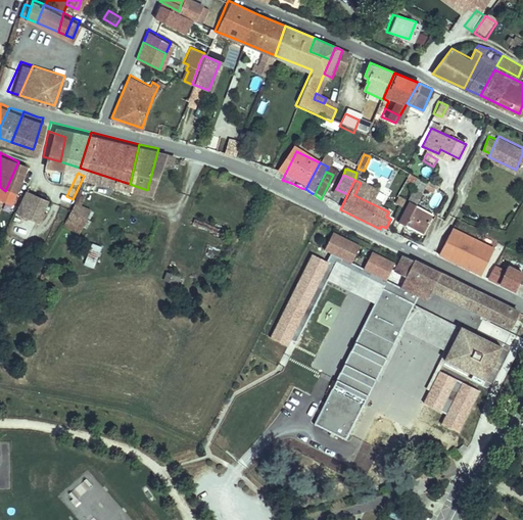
[(394,199),(361,183),(354,195),(388,211),(394,199)]
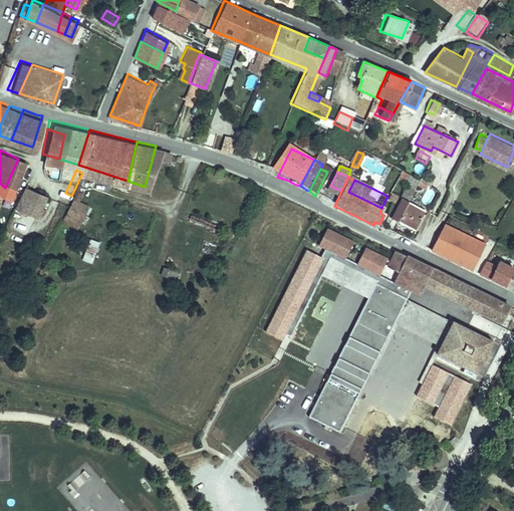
[(22,182),(13,203),(24,209),(35,188),(22,182)]
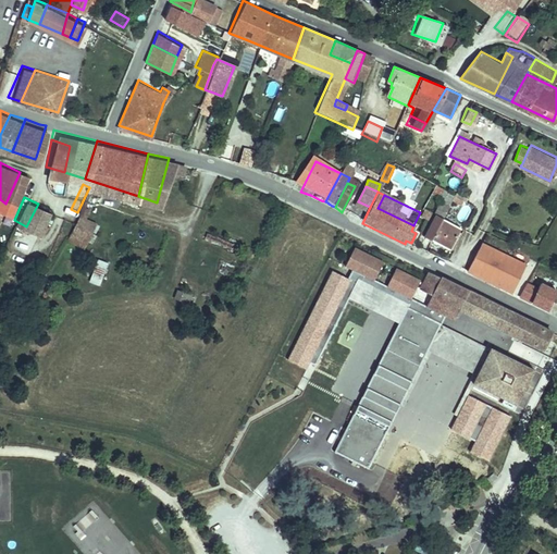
[(38,204),(26,226),(37,232),(48,209),(38,204)]
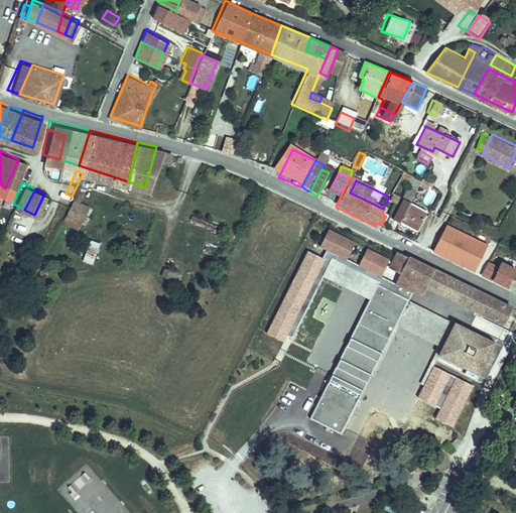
[(56,215),(74,224),(84,203),(72,197),(66,194),(62,202),(56,215)]
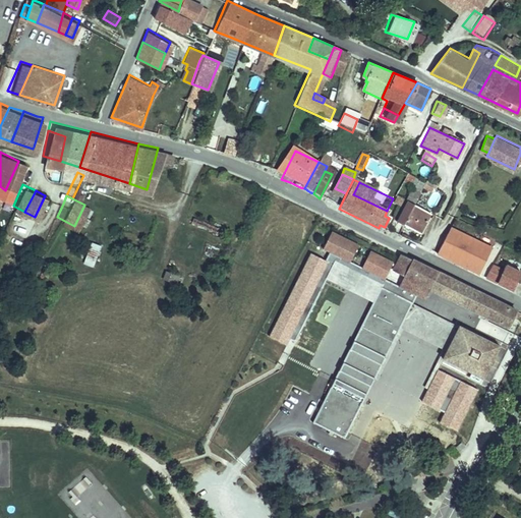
[(407,204),(398,223),(421,234),(430,216),(407,204)]
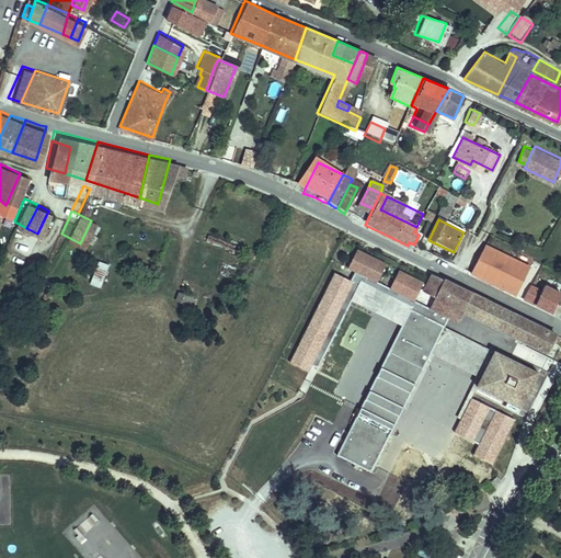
[(29,252),(30,243),(20,241),(18,249),(29,252)]
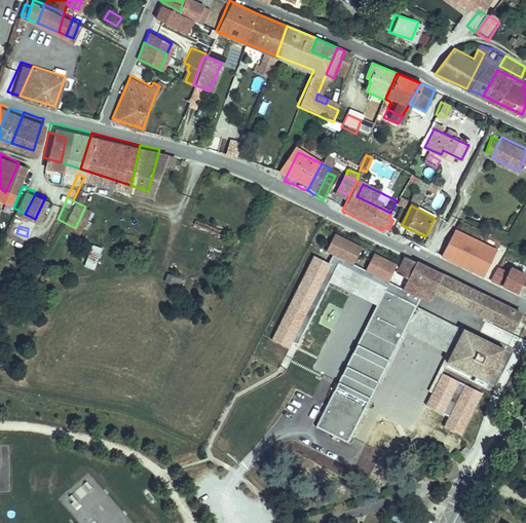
[(467,233),(457,228),(444,256),(450,259),(455,248),(460,250),(467,233)]
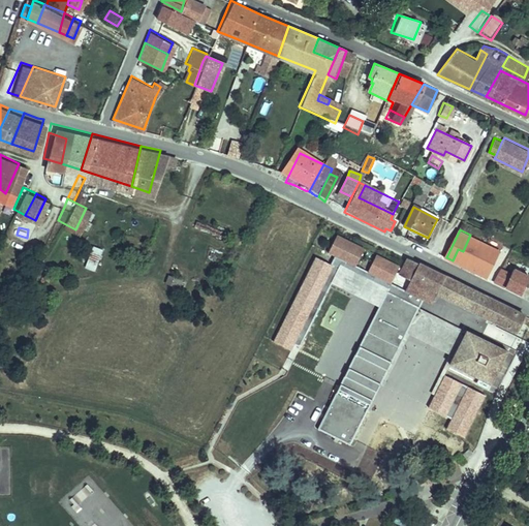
[(362,253),(335,240),(327,256),(345,266),(353,271),(362,253)]
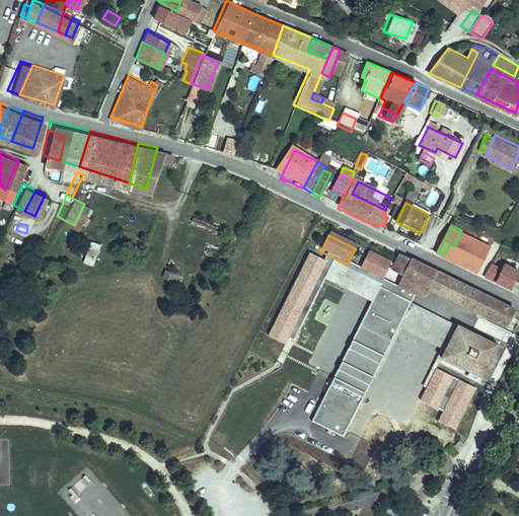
[(92,270),(100,248),(90,244),(82,266),(92,270)]
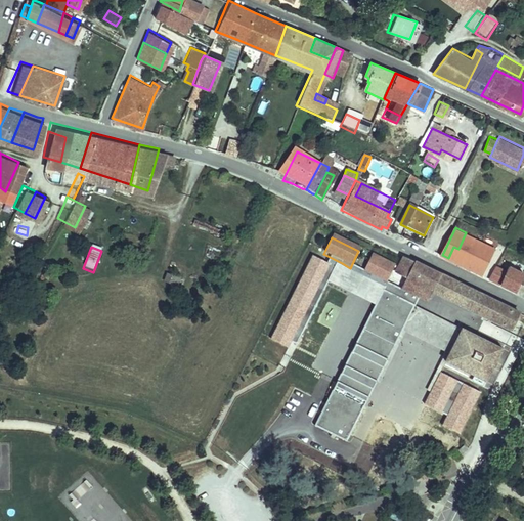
[(393,268),(370,257),(362,273),(372,277),(385,285),(393,268)]
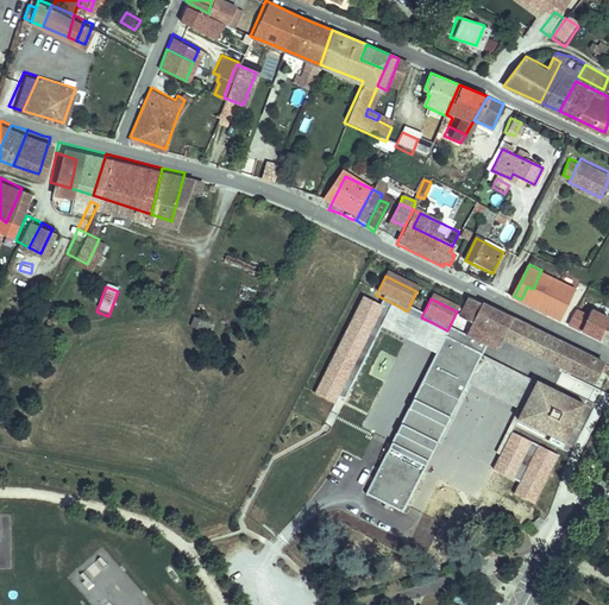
[(595,388),(603,370),(508,322),(485,310),(468,302),(459,321),(472,327),(466,339),(463,345),(451,370),(473,380),(484,357),(479,354),(483,348),(497,355),(503,342),(595,388)]
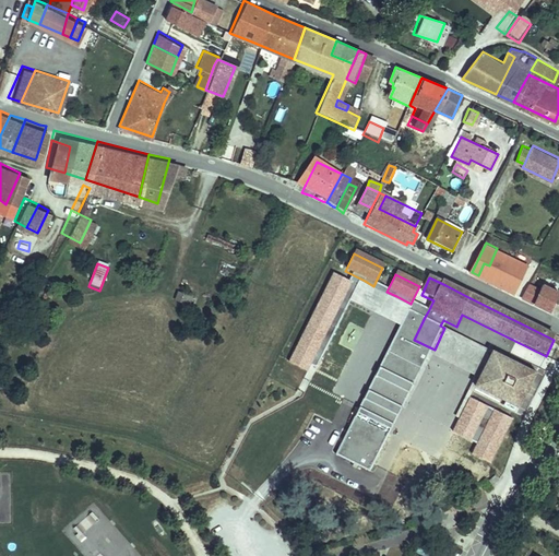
[(373,286),(365,281),(363,286),(394,302),(396,296),(387,292),(373,286)]
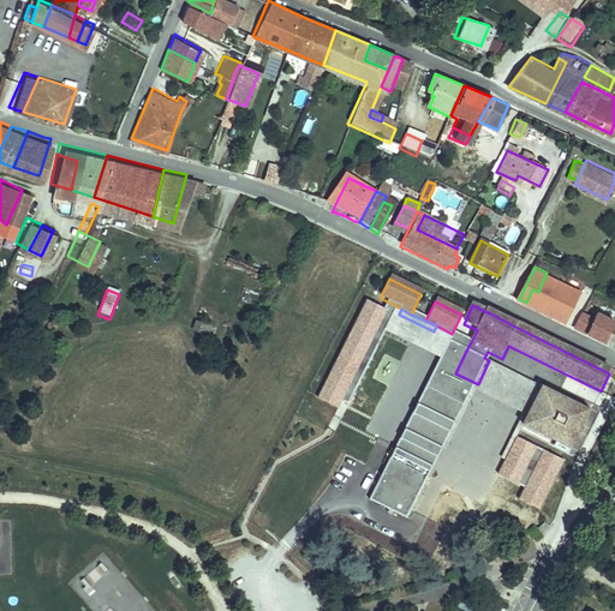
[(572,315),(567,328),(573,330),(578,317),(572,315)]
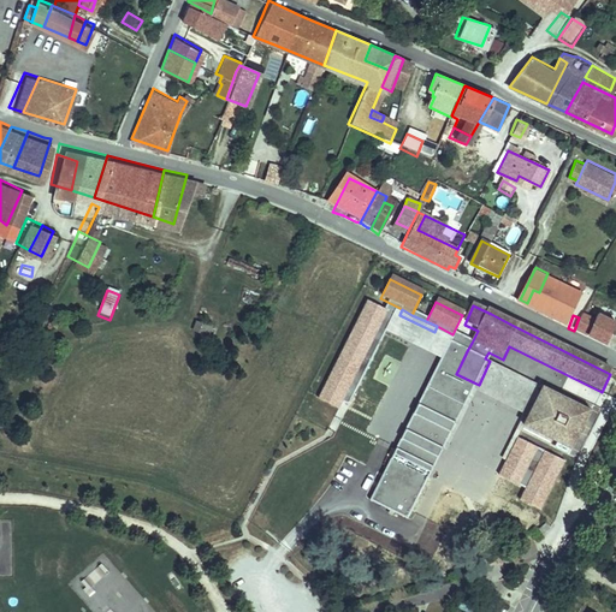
[(615,325),(615,322),(598,316),(597,321),(580,315),(573,334),(608,348),(615,325)]
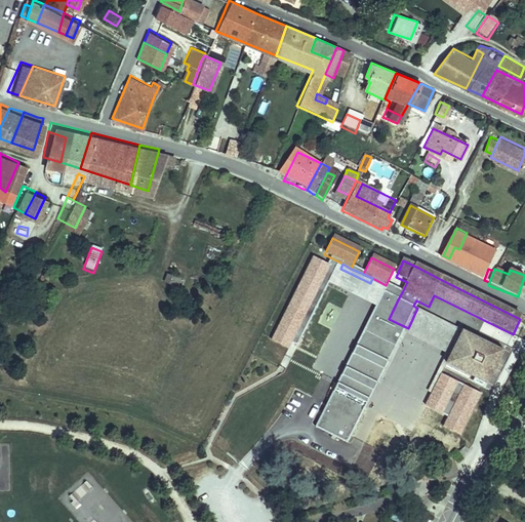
[(164,285),(178,289),(180,280),(167,276),(164,285)]
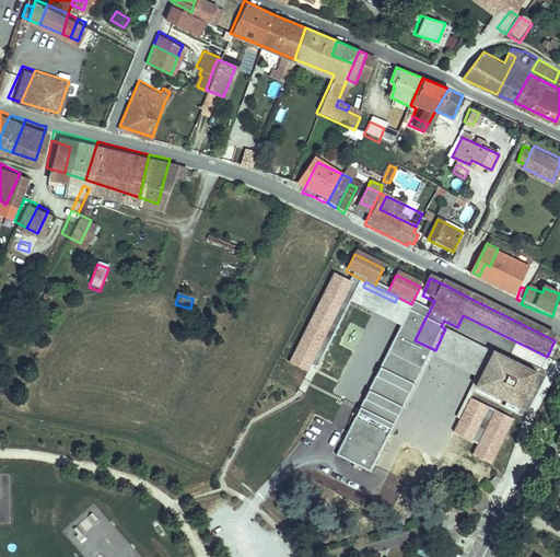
[(426,317),(429,312),(411,304),(397,297),(395,302),(426,317)]
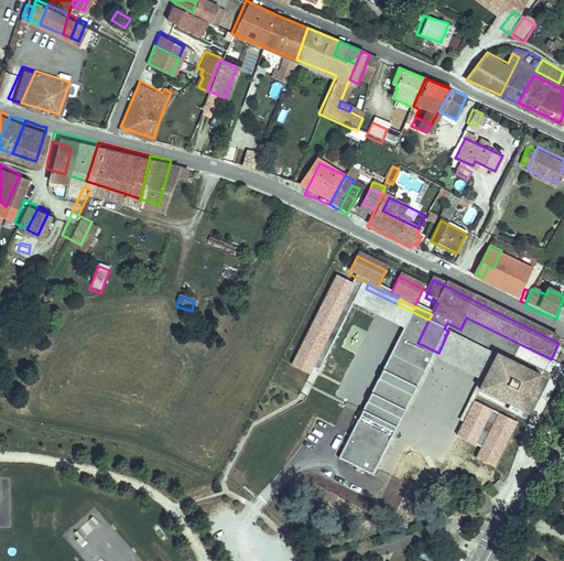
[(464,331),(461,330),(447,323),(444,328),(448,331),(462,337),(464,331)]
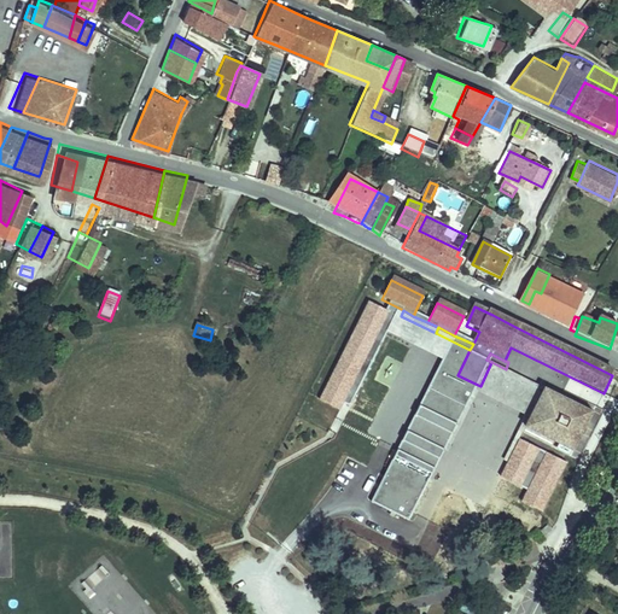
[(338,397),(355,367),(340,360),(325,389),(338,397)]
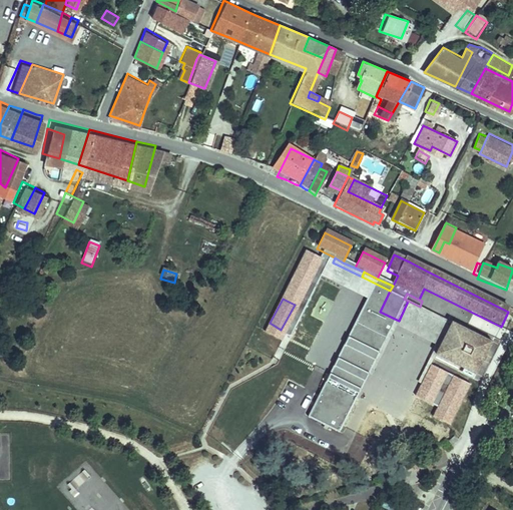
[(281,343),(287,333),(281,330),(270,323),(264,333),(281,343)]
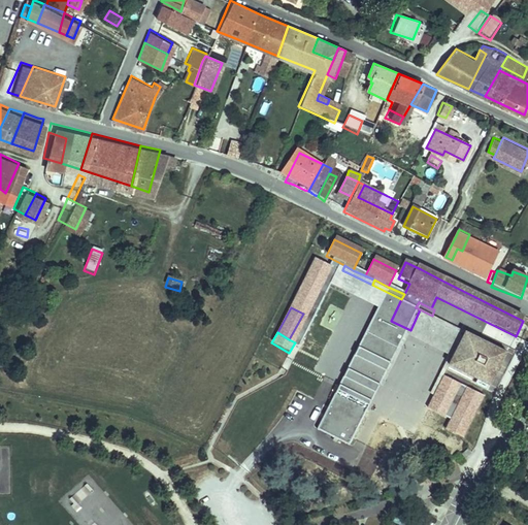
[(398,343),(378,334),(364,363),(358,360),(354,369),(378,383),(398,343)]
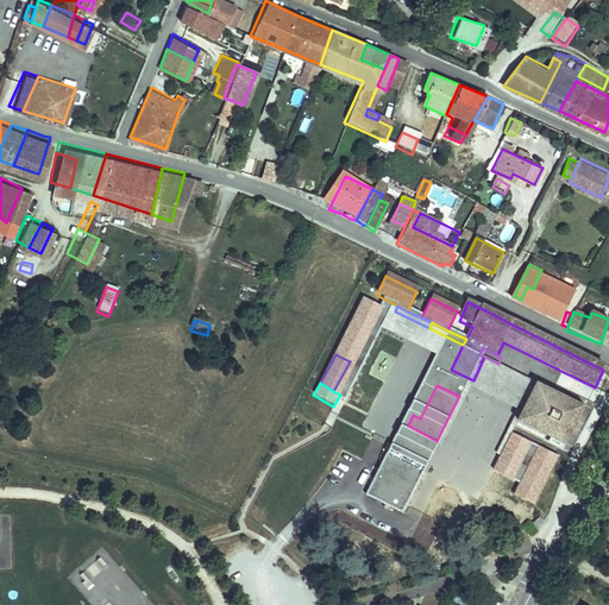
[(537,386),(518,426),(562,449),(583,409),(537,386)]
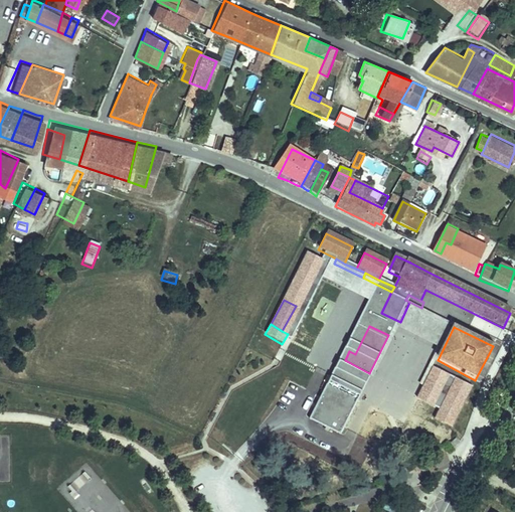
[(276,356),(282,344),(265,334),(258,346),(276,356)]
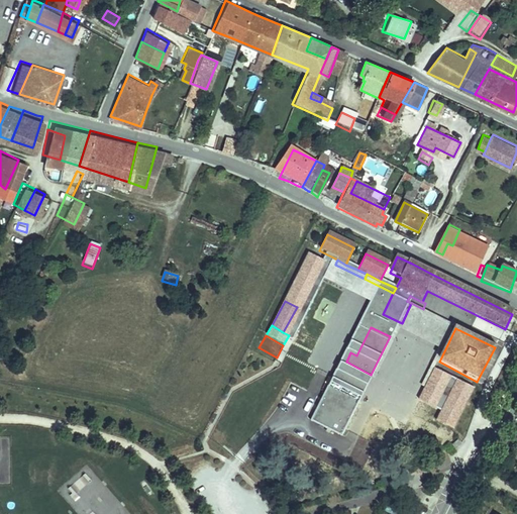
[(434,421),(453,431),(475,389),(433,369),(417,401),(439,412),(434,421)]
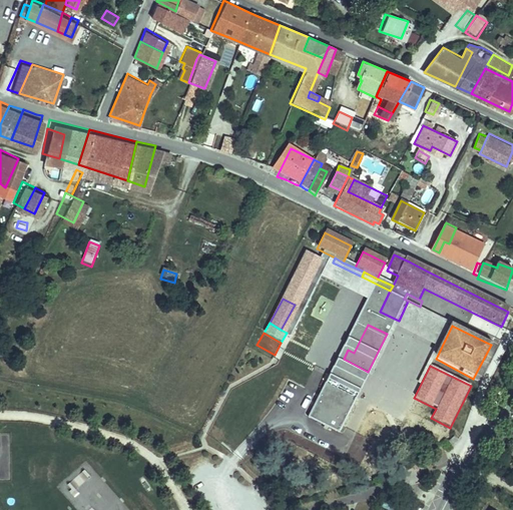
[(390,374),(387,379),(398,384),(400,379),(390,374)]
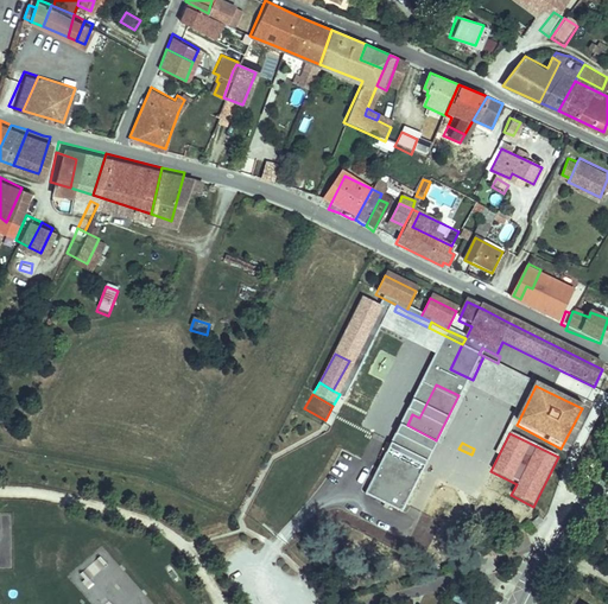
[(448,485),(458,465),(431,452),(422,471),(448,485)]
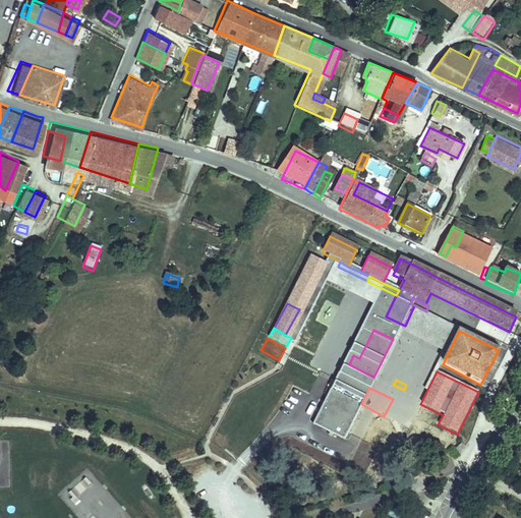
[(454,444),(457,447),(458,446),(465,441),(461,437),(454,444)]
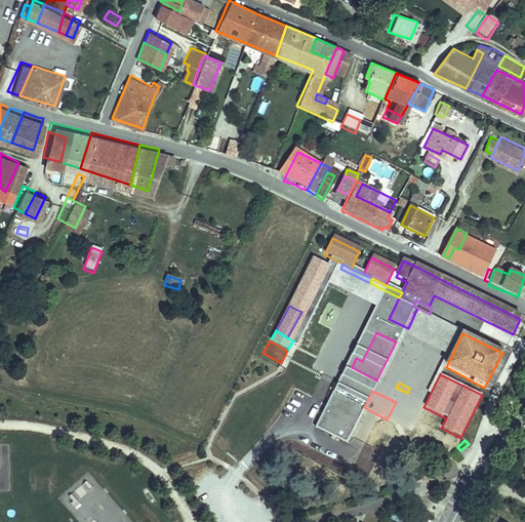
[(84,483),(75,496),(82,502),(91,489),(84,483)]
